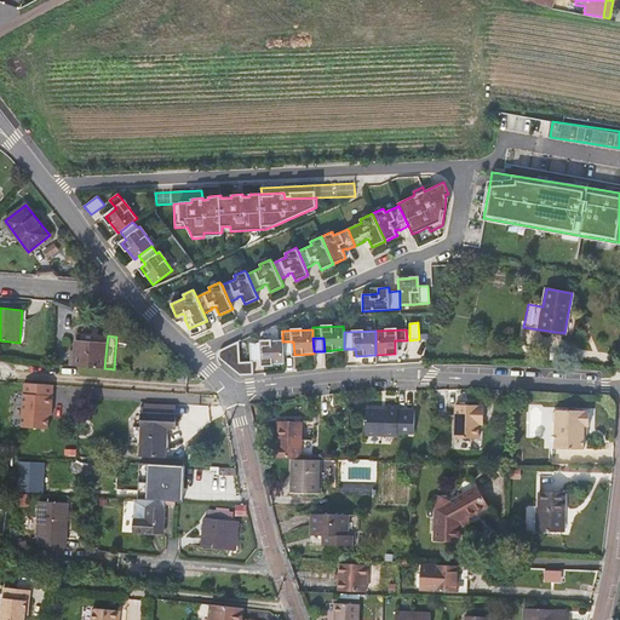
[(263,365),(283,363),(283,355),(282,342),(282,340),(259,342),(259,343),(260,351),(263,351),(263,361),(263,365)]
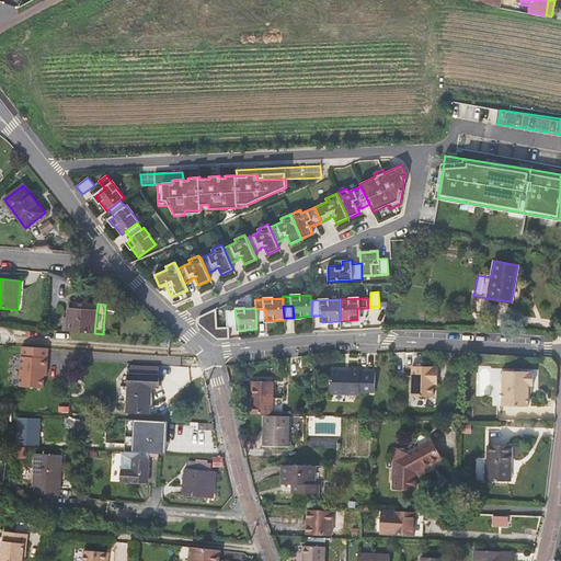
[(94,333),(96,311),(68,309),(66,331),(70,332),(94,333)]
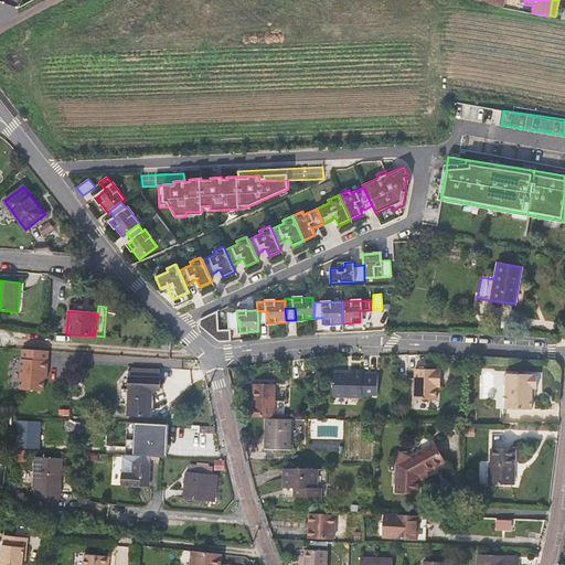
[(257,311),(258,323),(268,322),(267,311),(257,311)]
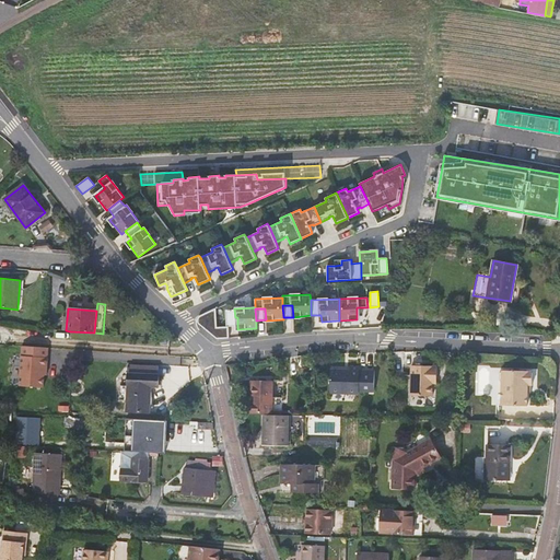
[(234,310),(225,310),(226,326),(228,326),(237,326),(237,317),(235,317),(234,310)]
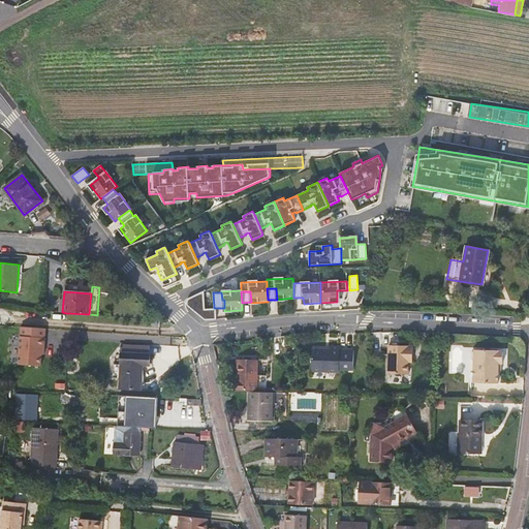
[(205,309),(204,293),(193,299),(192,297),(189,298),(187,300),(186,302),(186,304),(187,306),(205,319),(216,319),(215,308),(214,308),(205,309)]
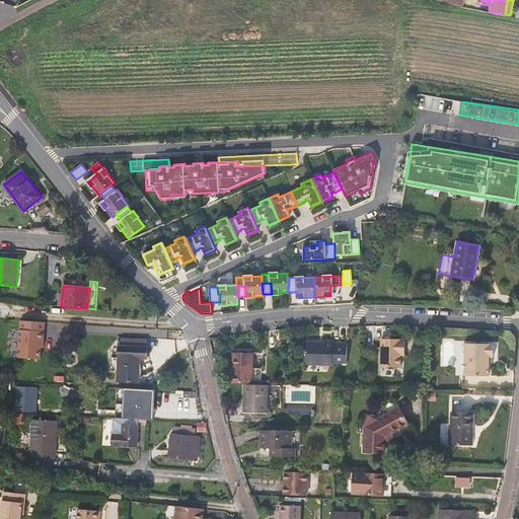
[(18,358),(44,359),(46,320),(20,319),(18,358)]
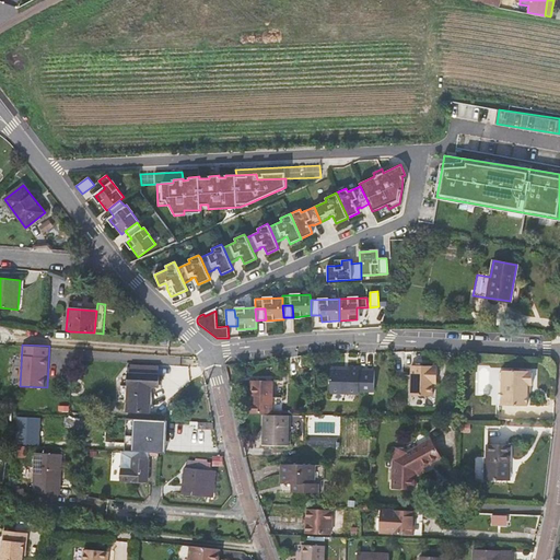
[(345,370),(330,370),(330,393),(359,394),(360,391),(374,392),(375,371),(360,371),(360,366),(350,366),(350,370),(350,372),(345,372),(345,370)]
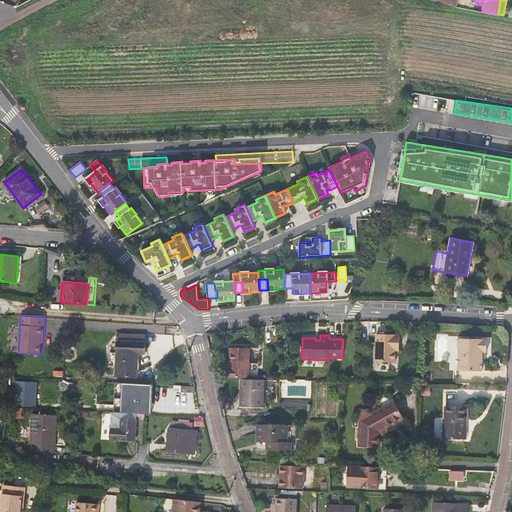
[(486,351),(487,339),(459,338),(457,341),(457,347),(460,351),(459,370),(482,370),(482,359),(482,351),(485,351),(486,351)]
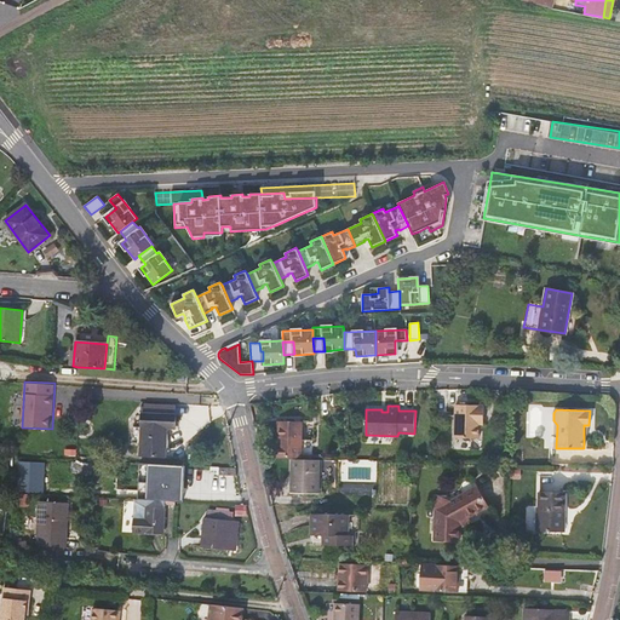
[(459,412),(458,436),(471,437),(478,437),(478,441),(491,442),(492,414),(459,412)]
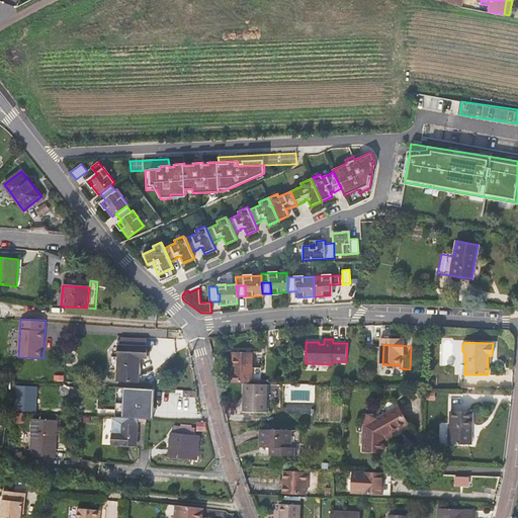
[(147,350),(118,349),(117,357),(117,370),(117,380),(139,381),(140,358),(147,358),(147,350)]
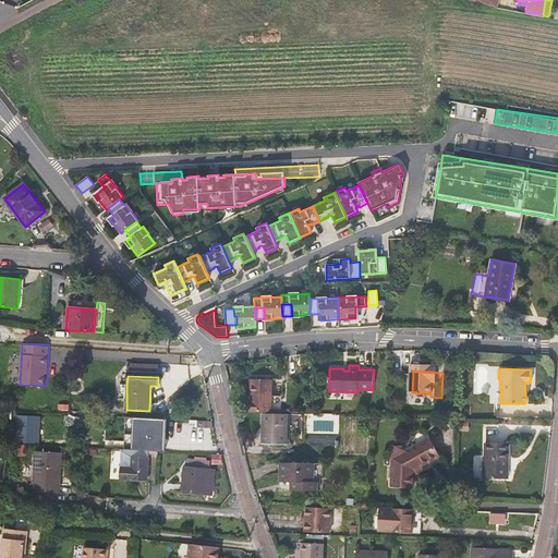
[(250,379),(250,411),(271,412),(273,379),(250,379)]
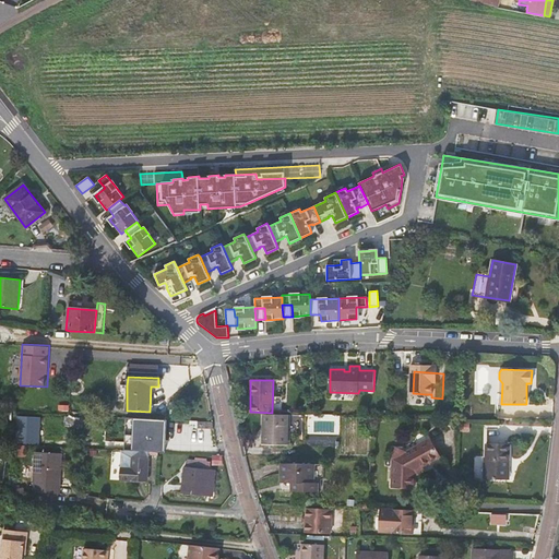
[(19,401),(18,401),(18,412),(34,413),(34,402),(28,402),(30,394),(20,394),(19,401)]
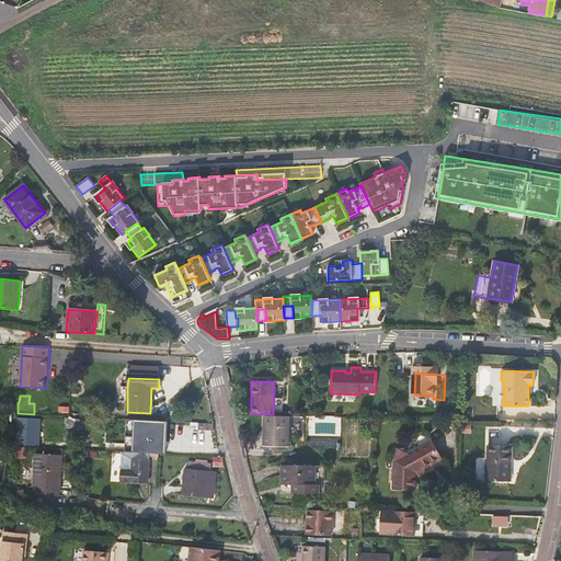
[(289,416),(264,415),(264,445),(288,446),(289,416)]
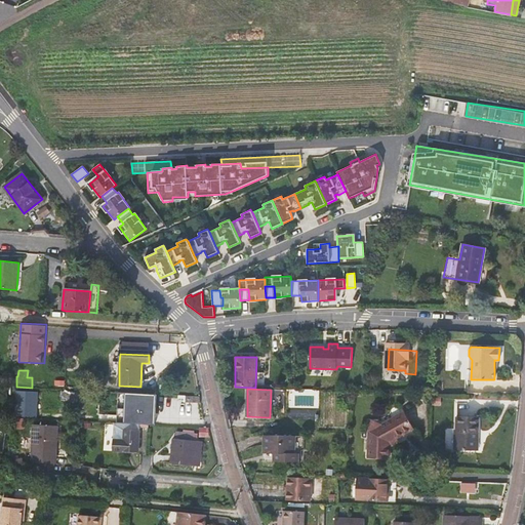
[(37,417),(39,392),(16,391),(15,416),(37,417)]
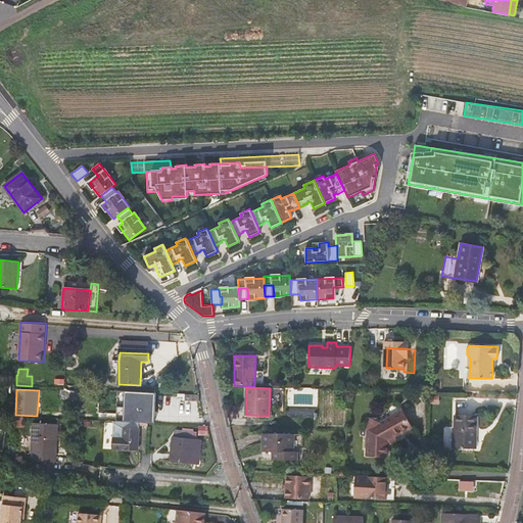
[(78,399),(79,390),(64,390),(61,390),(61,398),(78,399)]
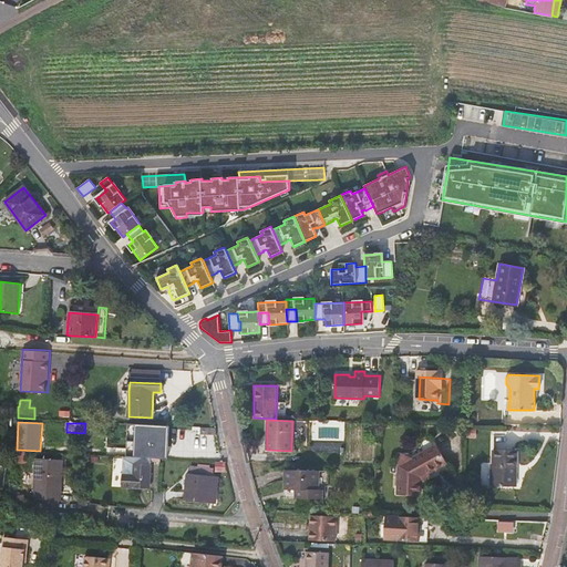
[(137,451),(140,425),(114,424),(112,424),(112,433),(123,434),(123,451),(137,451)]
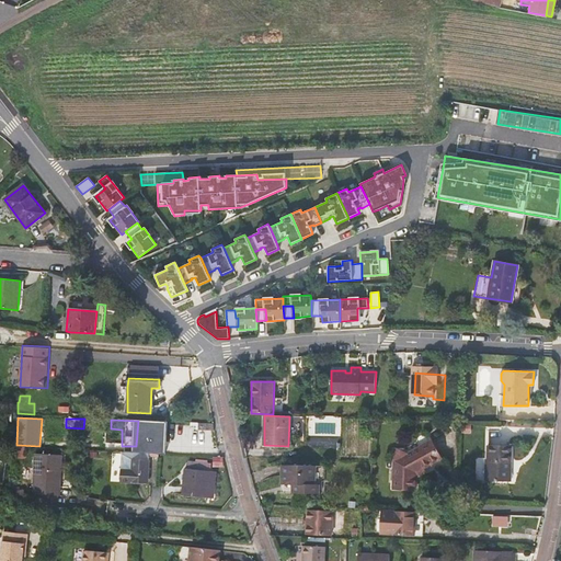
[(405,453),(395,460),(393,488),(416,489),(416,477),(424,473),(422,470),(424,468),(442,458),(431,441),(430,442),(425,434),(415,439),(419,445),(405,453)]
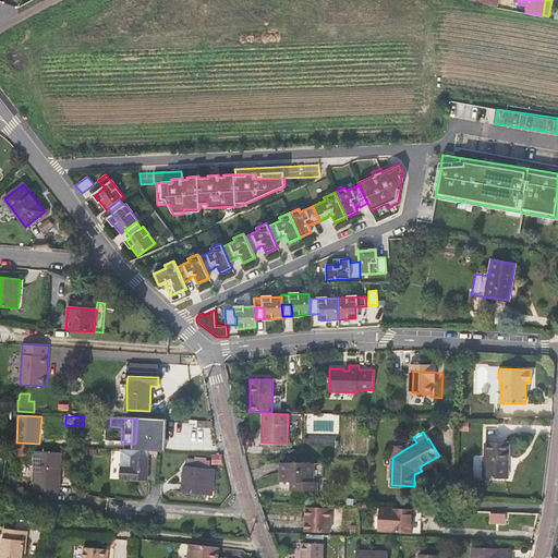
[(510,444),(486,443),(485,477),(507,477),(508,460),(509,460),(510,444)]
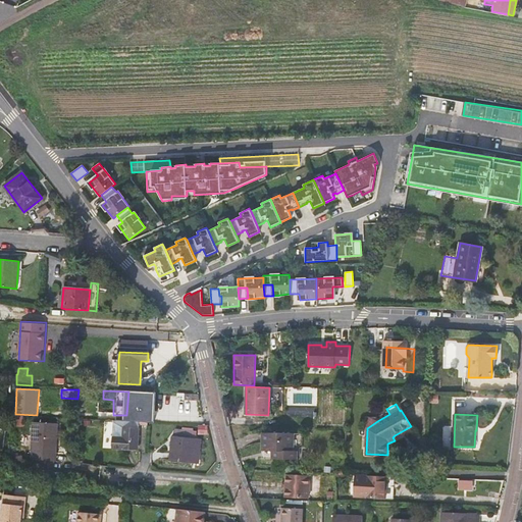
[(367,417),(367,428),(377,421),(367,417)]
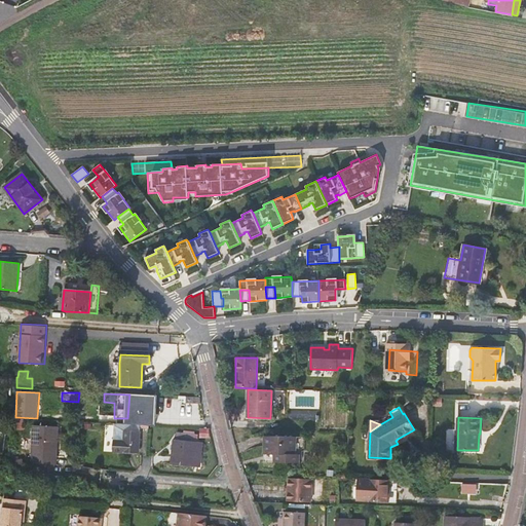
[(105,450),(113,451),(114,424),(106,424),(105,450)]
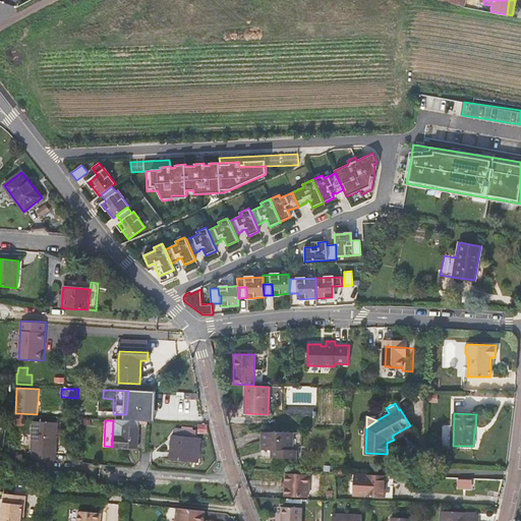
[(137,449),(139,421),(114,420),(112,447),(137,449)]
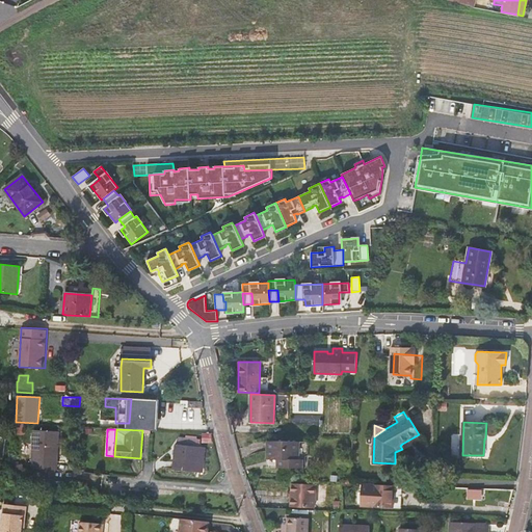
[(31,468),(57,469),(59,432),(32,431),(31,468)]
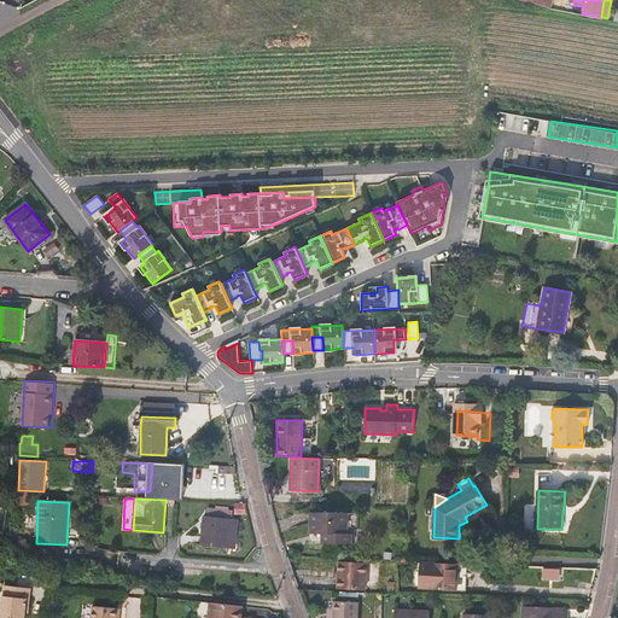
[(348,513),(310,512),(310,532),(322,534),(322,542),(351,543),(353,534),(347,534),(348,513)]
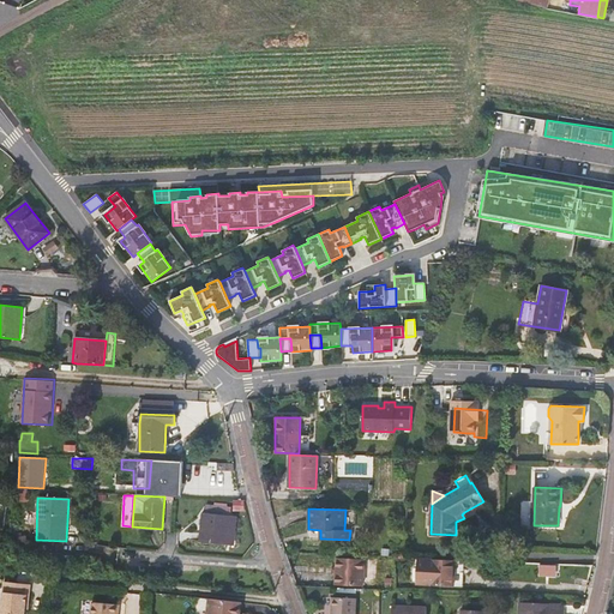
[(227,542),(235,543),(236,522),(229,522),(229,516),(206,515),(203,513),(200,542),(227,545),(227,542)]
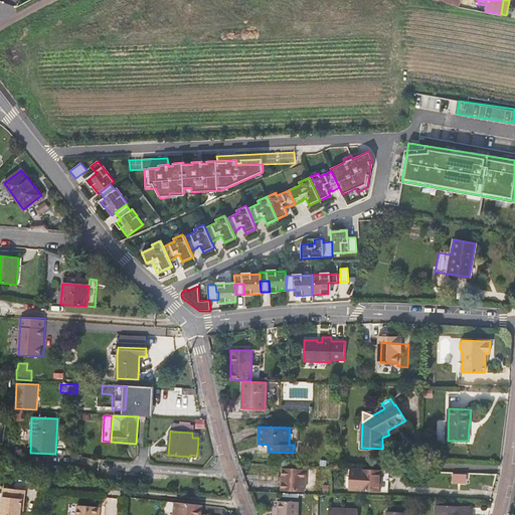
[(22,451),(10,449),(10,458),(22,459),(22,451)]
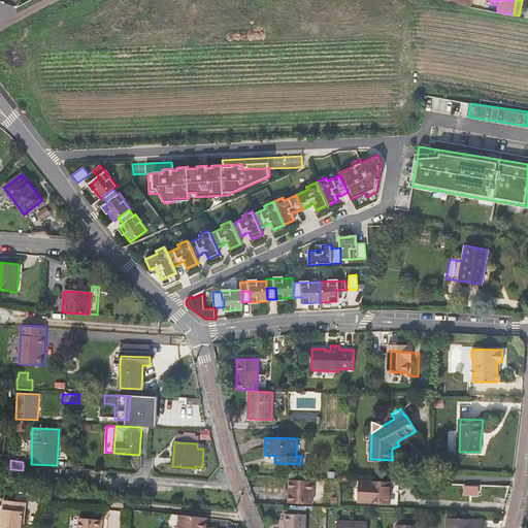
[(56,475),(57,465),(31,464),(30,473),(56,475)]
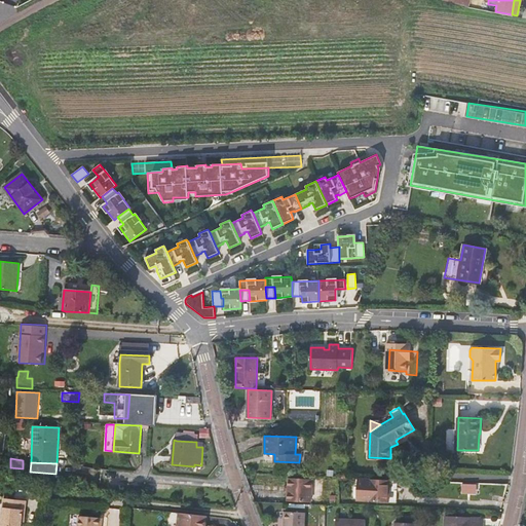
[(301,478),(289,478),(288,500),(310,501),(311,491),(301,491),(301,478)]
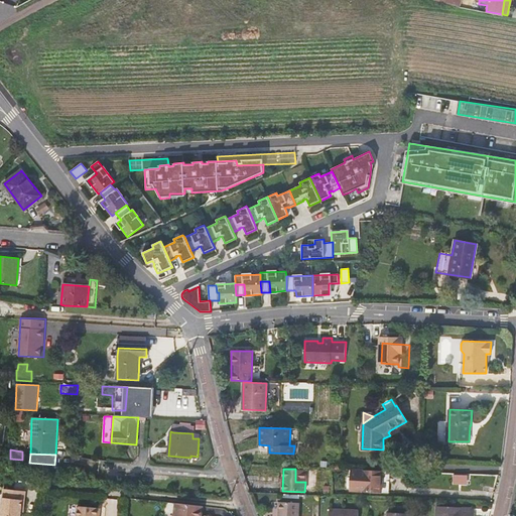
[(388,477),(388,470),(364,469),(364,476),(356,476),(355,489),(363,489),(363,490),(381,490),(382,477),(388,477)]
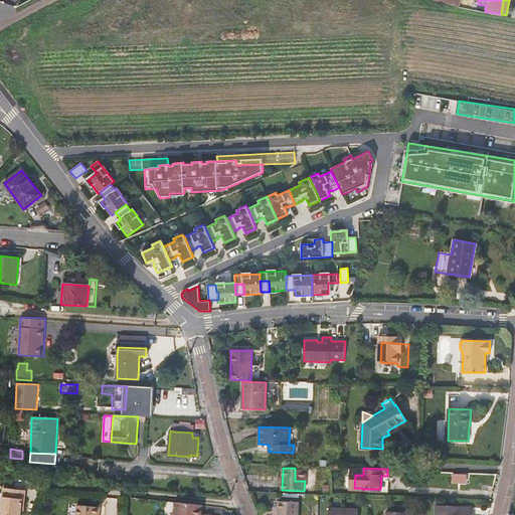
[(0,514),(20,514),(21,510),(21,506),(24,506),(25,498),(26,490),(4,487),(3,496),(0,514)]
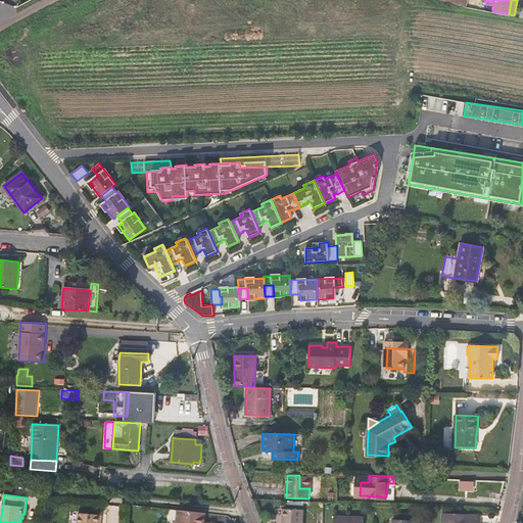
[(302,522),(303,509),(284,509),(283,522),(302,522)]
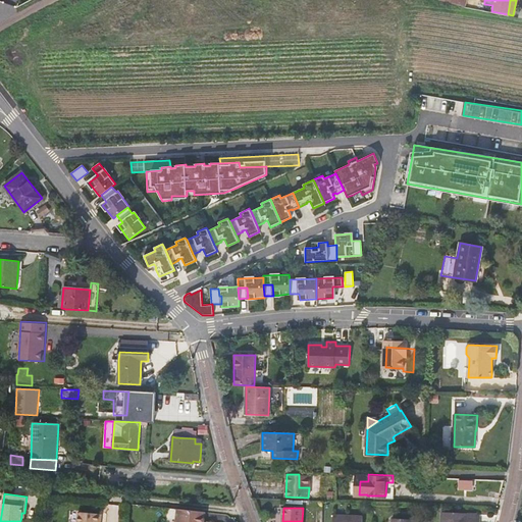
[(202,521),(203,513),(179,510),(177,521),(202,521)]
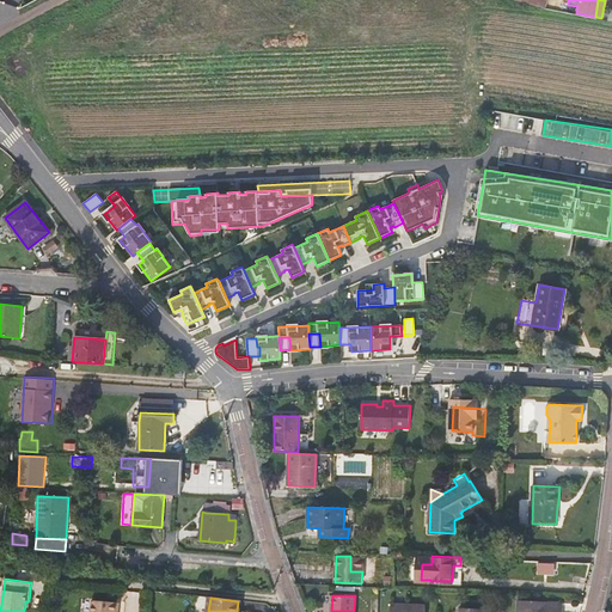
[(121,606),(118,604),(95,600),(92,611),(118,611),(120,611),(121,606)]
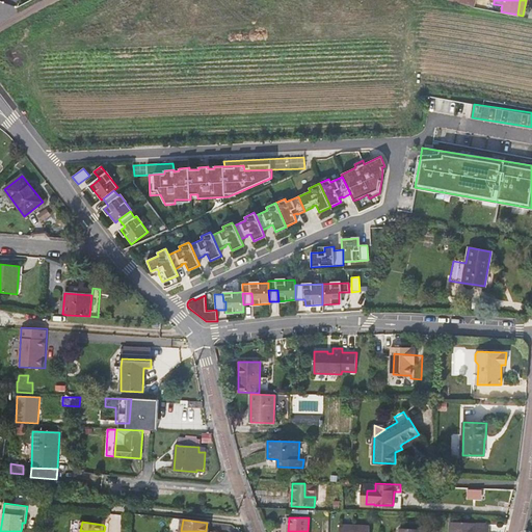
[(485,531),(485,524),(450,523),(449,531),(485,531)]
